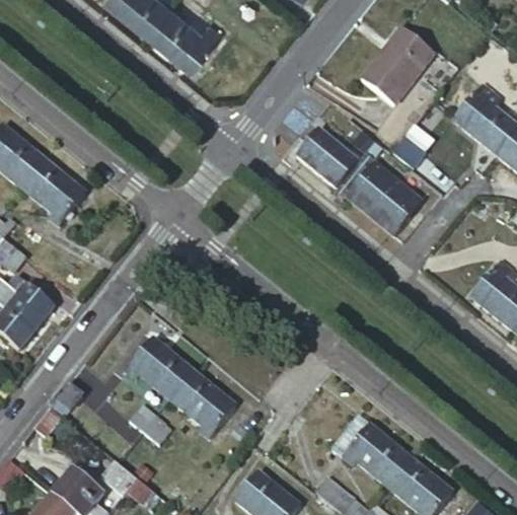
[(106,0),(147,32),(168,5),(161,0),(106,0)]
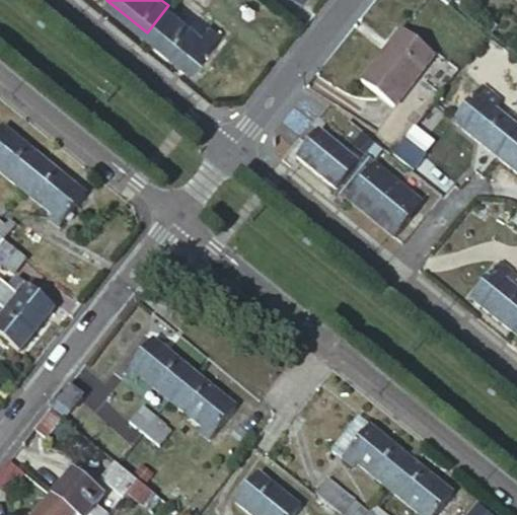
[(502,0),(516,12),(516,0),(502,0)]
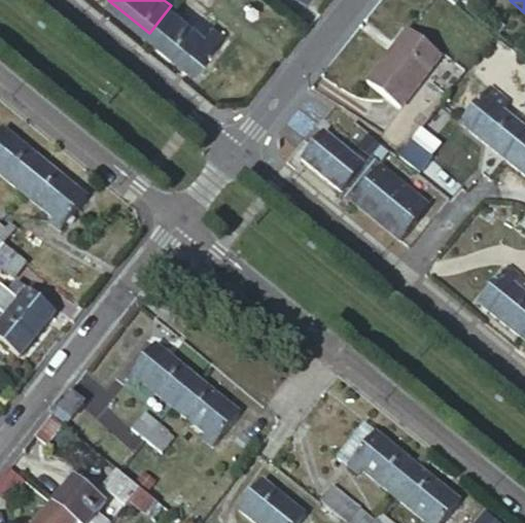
[(171,5),(149,33),(194,68),(223,31),(210,21),(202,31),(171,5)]
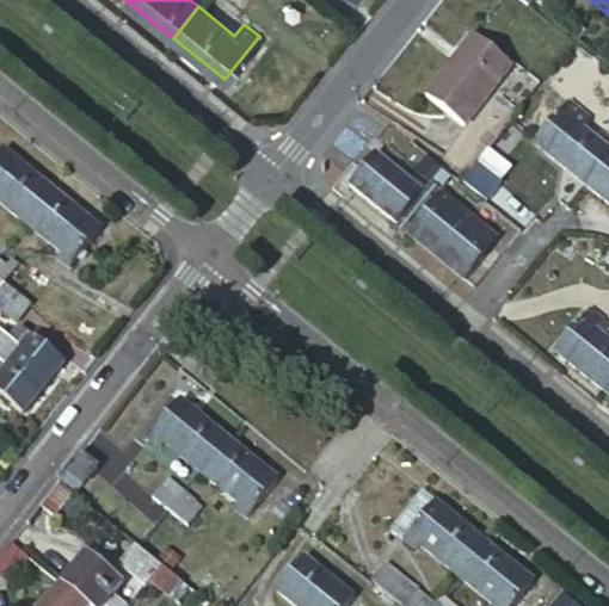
[(477,32),(462,50),(468,55),(483,37),(477,32)]
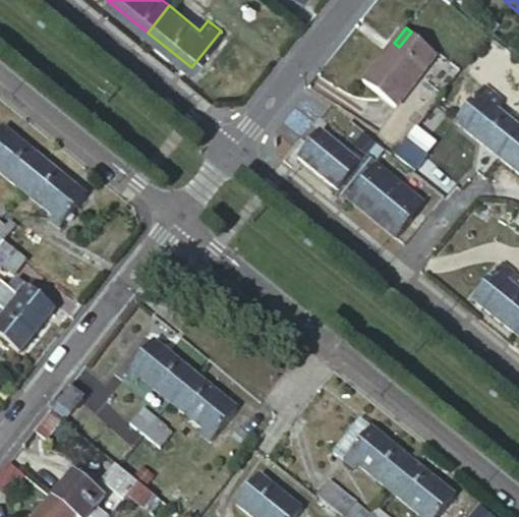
[(399,47),(394,43),(364,79),(398,106),(441,55),(411,32),(399,47)]
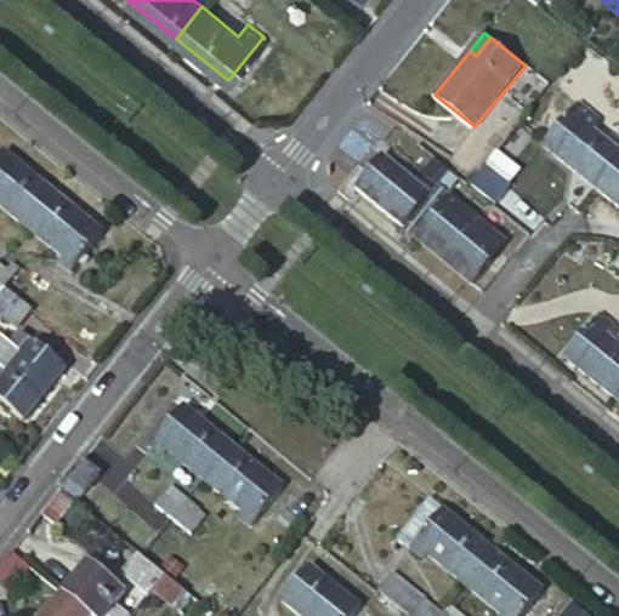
[(539,140),(594,183),(618,153),(618,150),(590,127),(581,121),(590,110),(573,97),(539,140)]
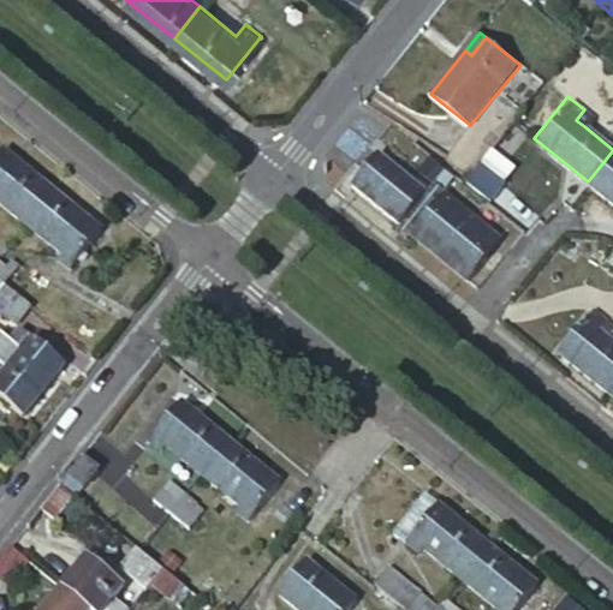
[(594,117),(584,109),(576,120),(584,126),(594,117)]
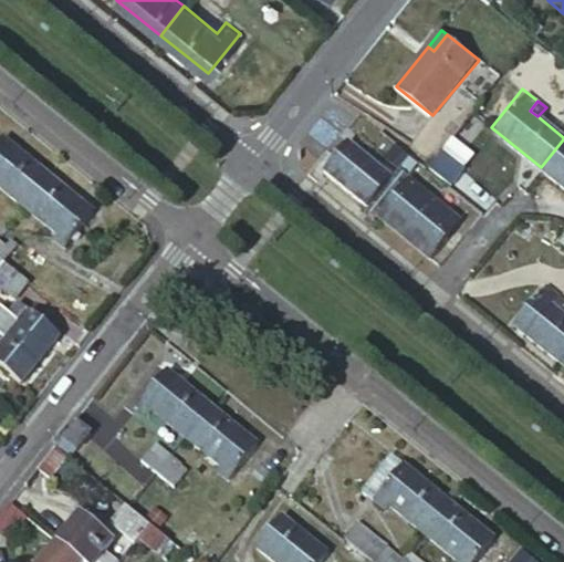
[(0,184),(22,203),(49,170),(3,134),(0,137),(0,184)]
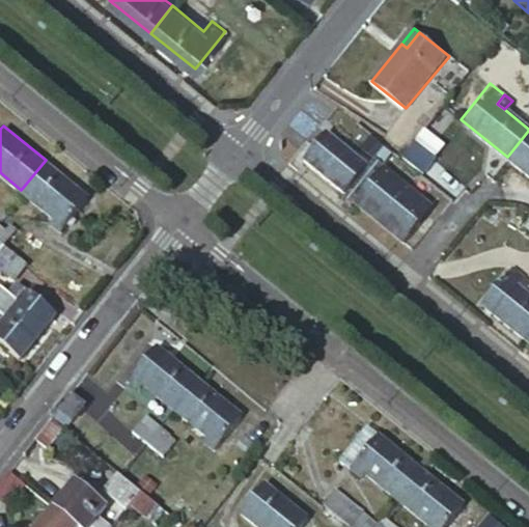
[(359,204),(387,169),(382,164),(376,172),(366,163),(325,130),(303,158),(344,191),(347,187),(357,195),(353,199),(359,204)]
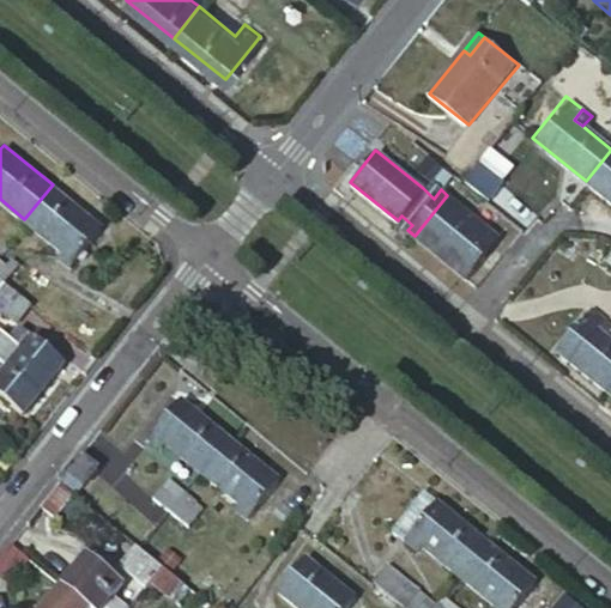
[(610,151),(586,181),(610,201),(610,151)]
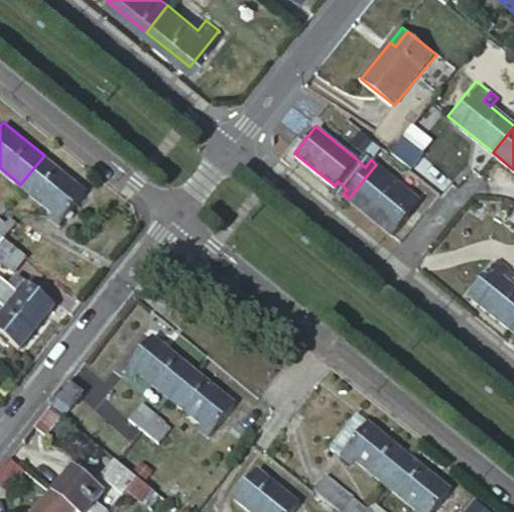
[(401,137),(391,150),(411,166),(421,154),(401,137)]
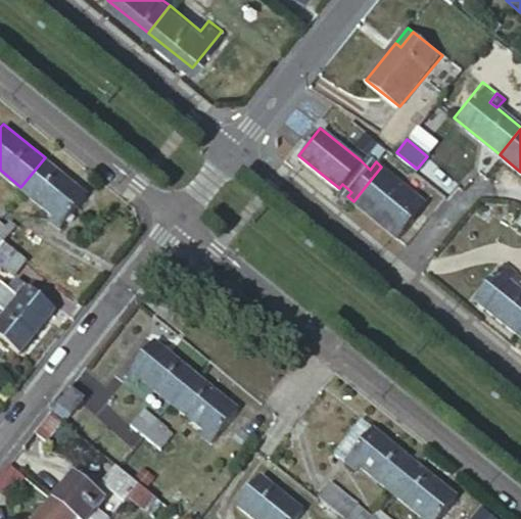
[(370,170),(376,161),(366,153),(361,160),(370,170)]
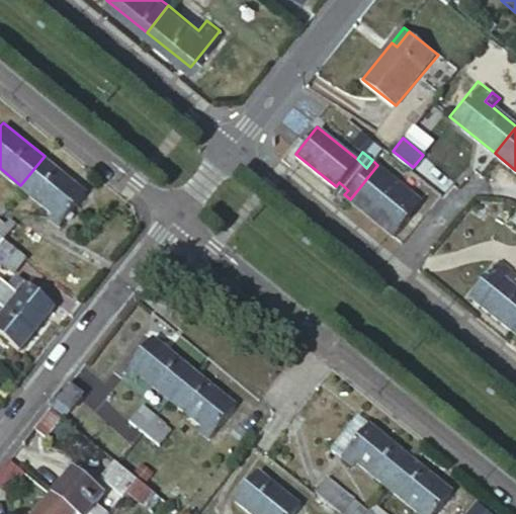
[(86,190),(45,156),(20,185),(52,211),(48,215),(59,224),(86,190)]
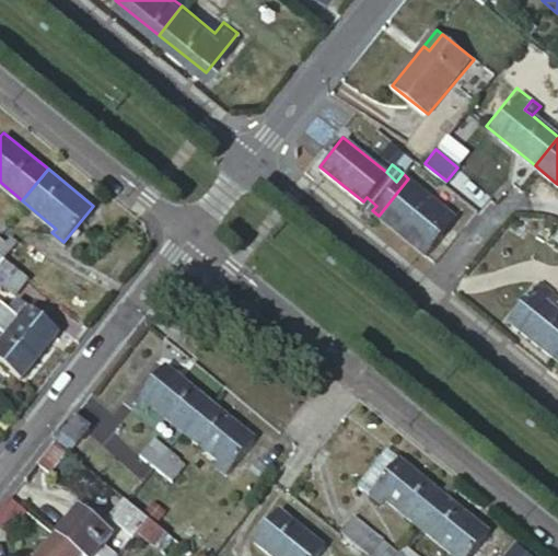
[(448,210),(408,178),(379,216),(422,252),(441,230),(436,226),(448,210)]
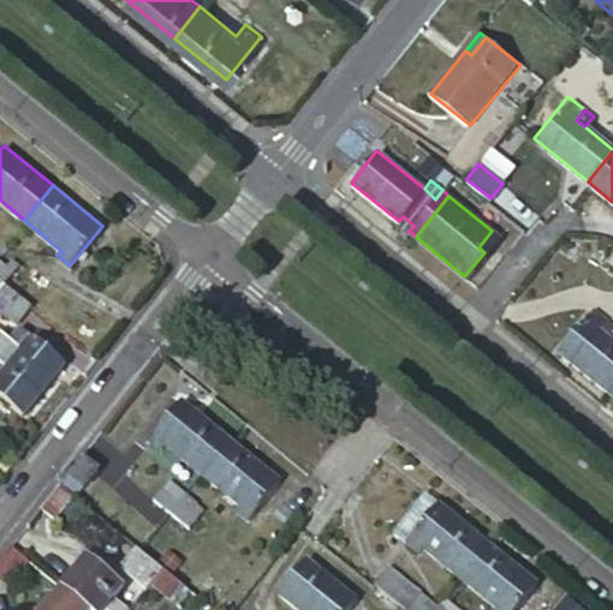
[(405,235),(409,231),(414,226),(403,216),(399,221),(394,227),(405,235)]
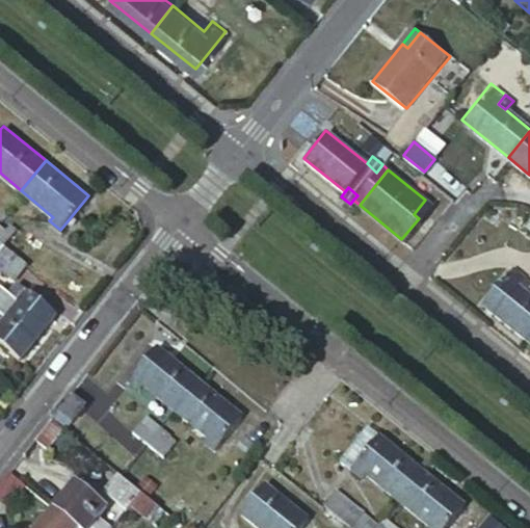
[(431,205),(425,200),(414,214),(419,218),(431,205)]
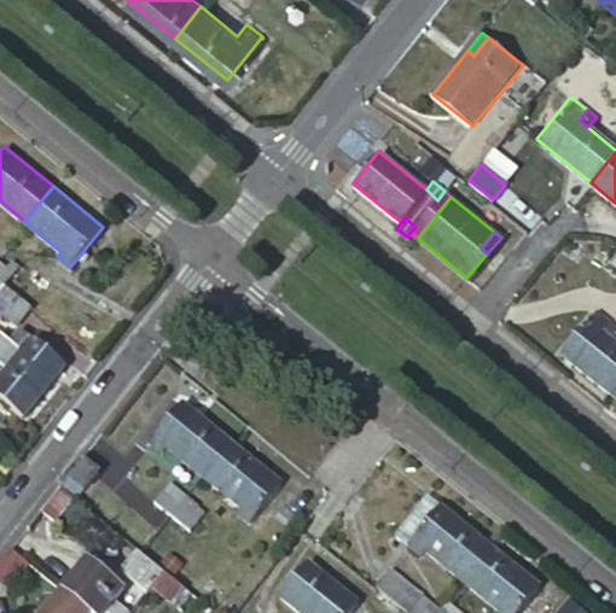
[(0,280),(3,282),(18,263),(11,256),(5,264),(0,260),(0,280)]
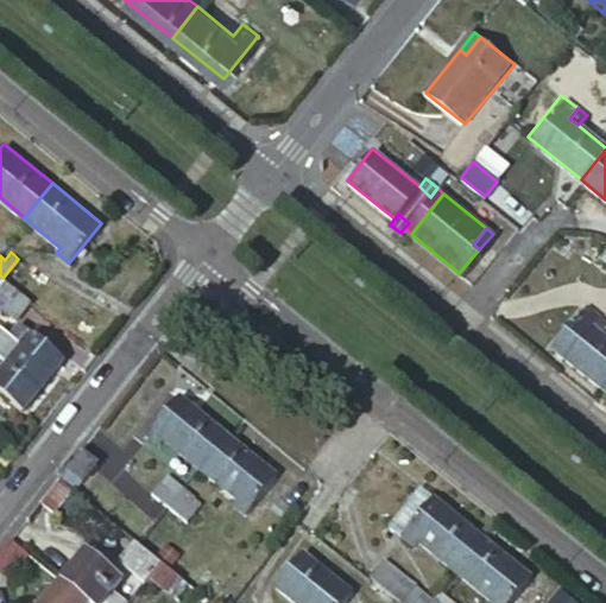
[(2,278),(29,299),(50,274),(23,253),(18,259),(2,278)]
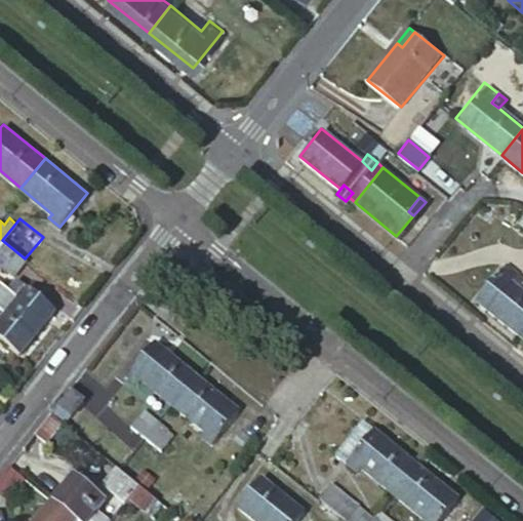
[(25,258),(2,240),(0,242),(0,263),(12,273),(25,258)]
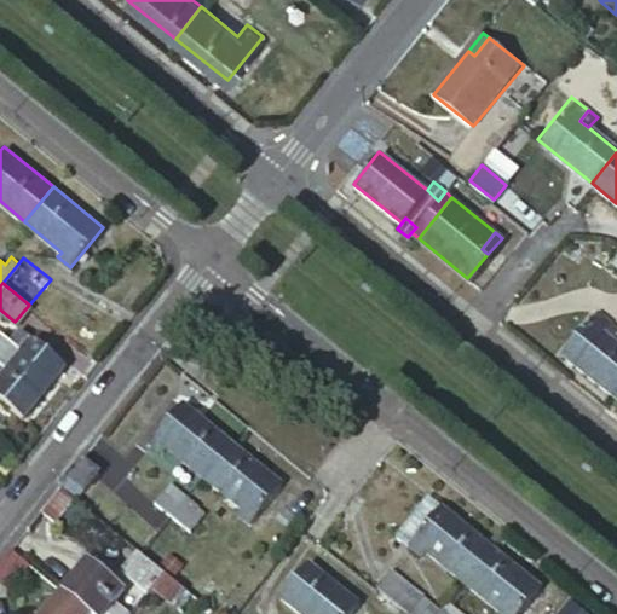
[(559,349),(612,392),(616,387),(616,343),(609,336),(616,326),(593,307),(559,349)]
